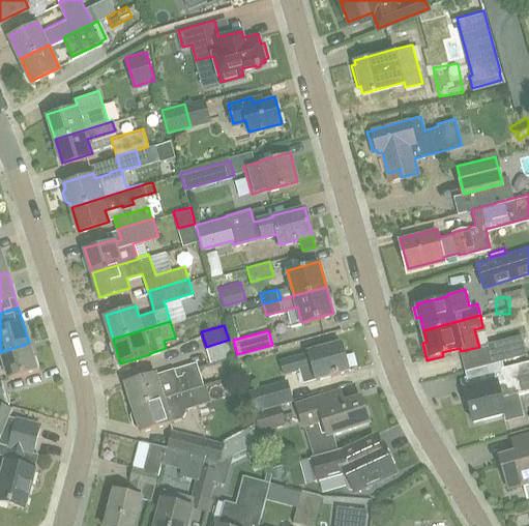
[(527,353),(522,333),(489,342),(494,361),(527,353)]
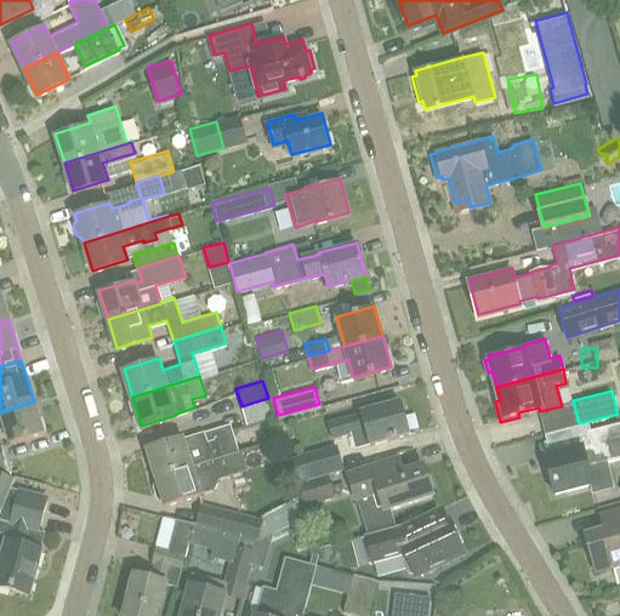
[(246,423),(273,415),(268,398),(242,406),(246,423)]
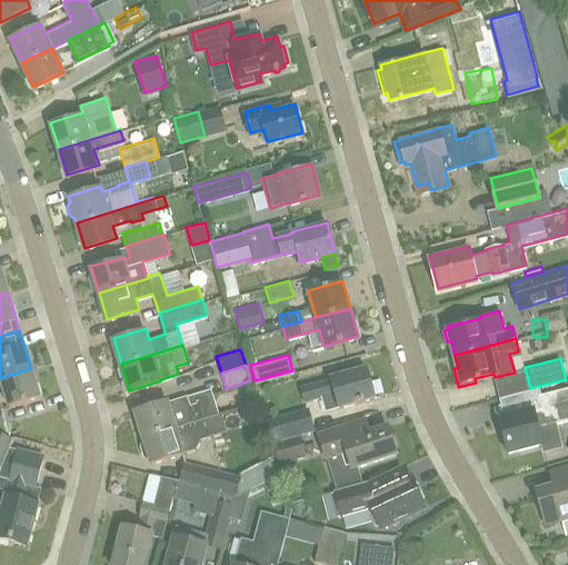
[(374,395),(366,366),(331,376),(300,385),(305,400),(336,392),(339,405),(374,395)]
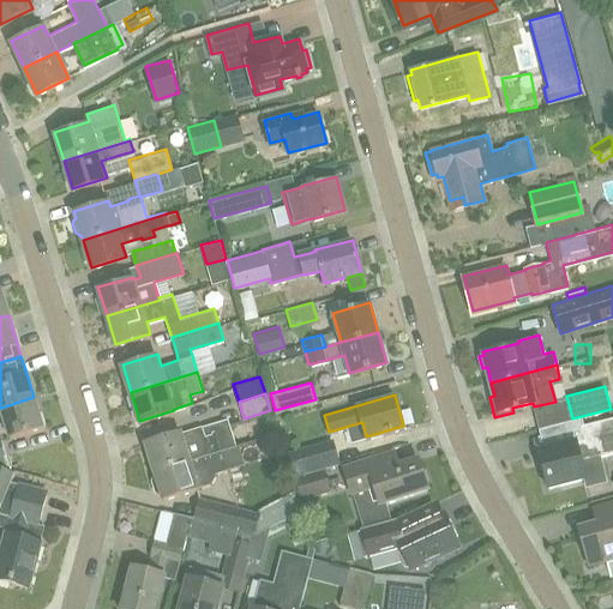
[(0,421),(5,420),(10,434),(43,424),(34,397),(1,408),(0,408),(0,421)]
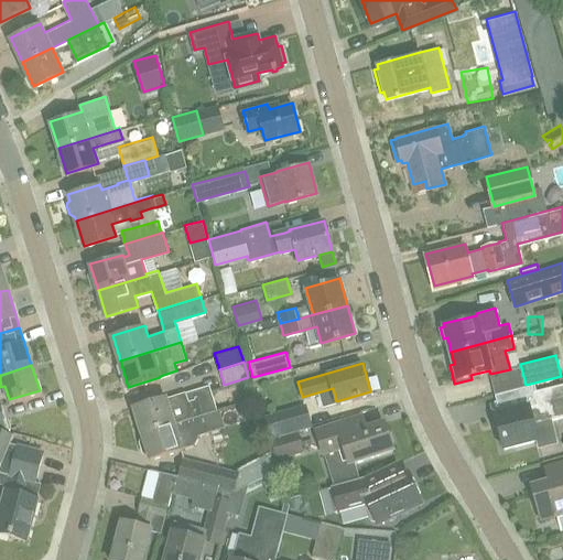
[(551,417),(562,413),(562,383),(533,391),(537,405),(530,406),(529,405),(495,413),(504,447),(536,438),(538,448),(558,442),(551,417)]
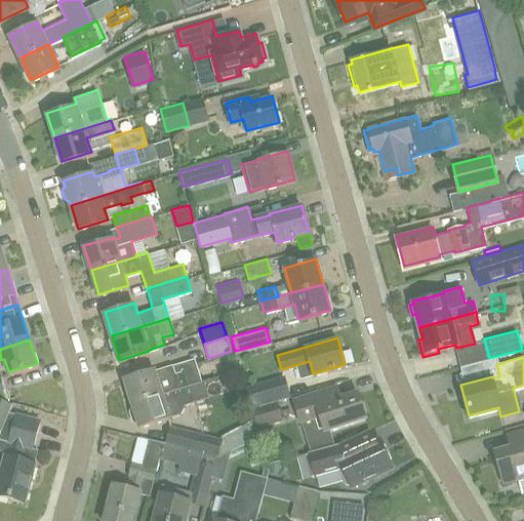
[(173,372),(170,364),(125,377),(132,402),(188,385),(184,369),(173,372)]
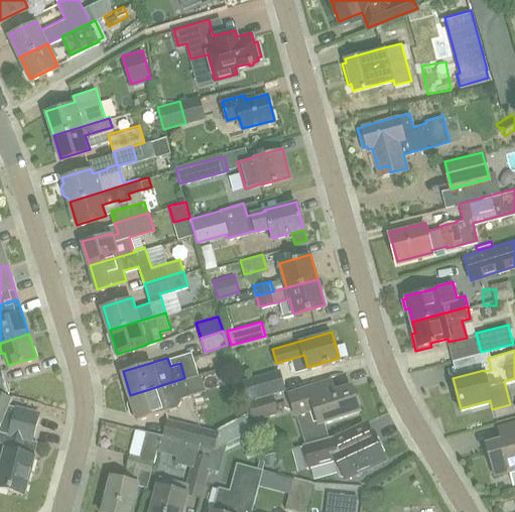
[(246,399),(285,388),(280,367),(240,378),(246,399)]
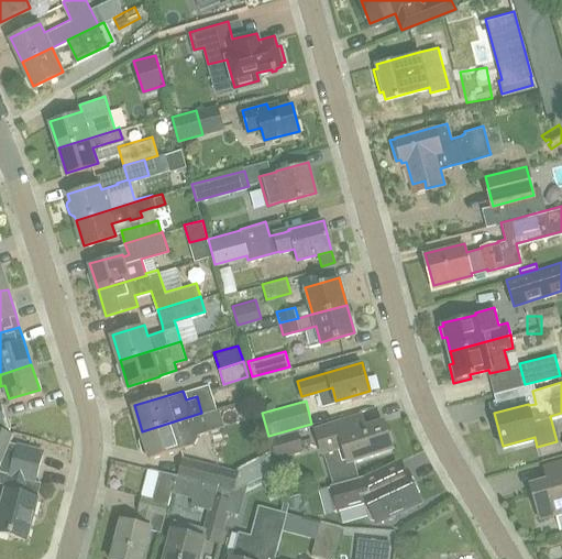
[(218,407),(201,413),(142,431),(144,436),(141,437),(140,440),(142,450),(144,451),(147,450),(150,457),(182,447),(194,442),(198,435),(197,433),(209,429),(223,425),(218,407)]
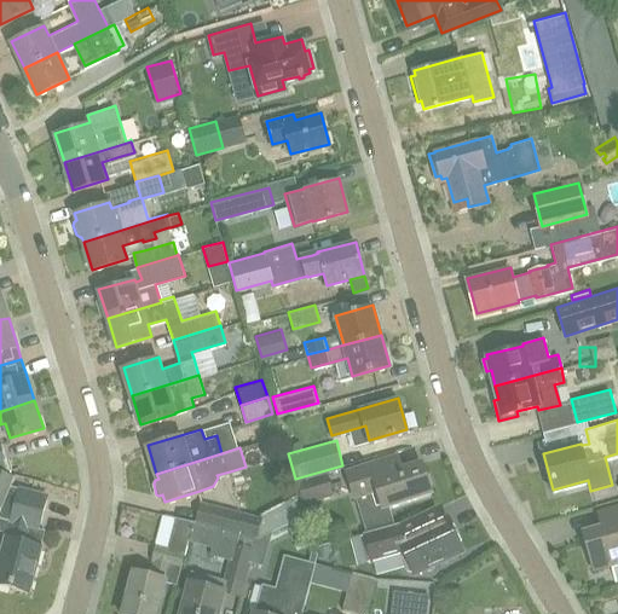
[(420,461),(402,467),(397,452),(373,459),(345,469),(353,494),(376,487),(382,507),(431,491),(420,461)]
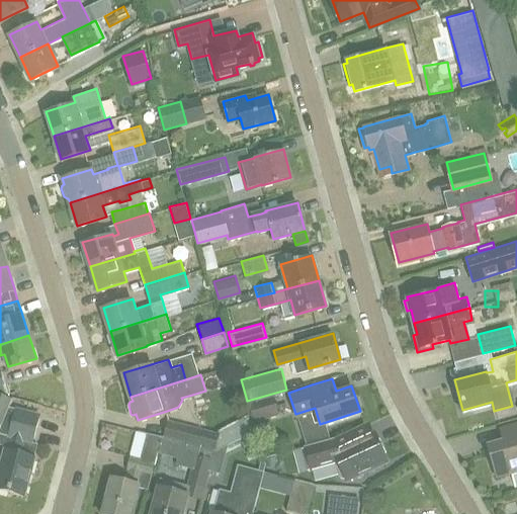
[(0,423),(1,423),(6,410),(9,405),(12,398),(0,392),(0,423)]
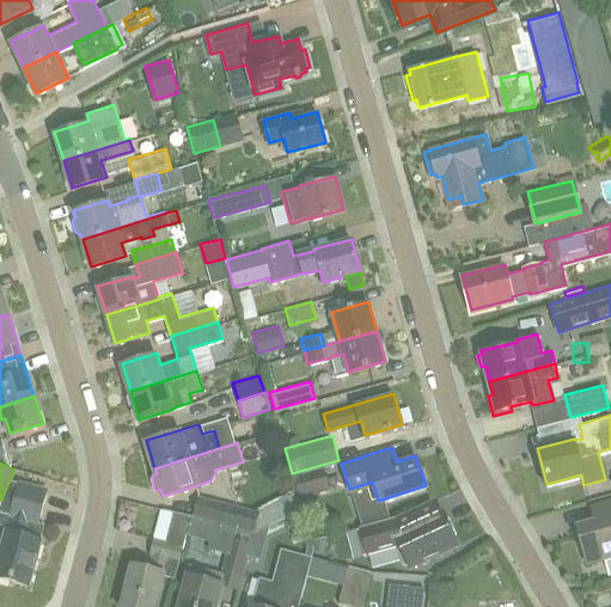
[(300,497),(329,489),(323,465),(293,474),(300,497)]
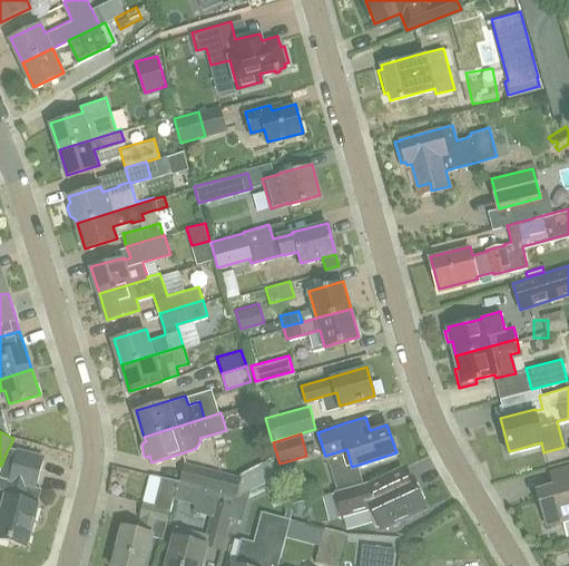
[(37,501),(41,486),(36,484),(43,455),(10,446),(7,451),(1,466),(0,468),(0,486),(7,488),(0,511),(0,536),(26,544),(37,501)]
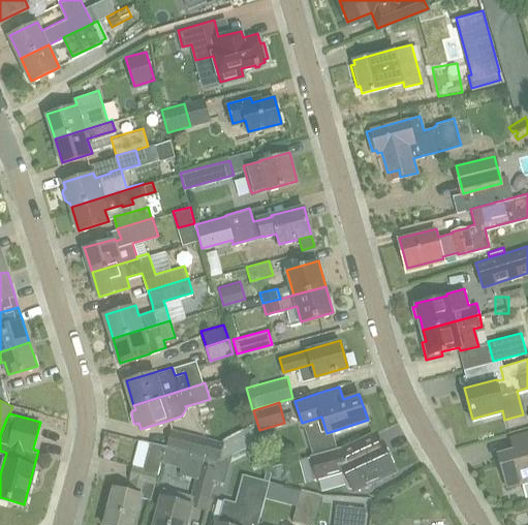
[(509,436),(514,450),(498,454),(507,485),(521,481),(525,495),(527,494),(527,430),(524,432),(509,436)]
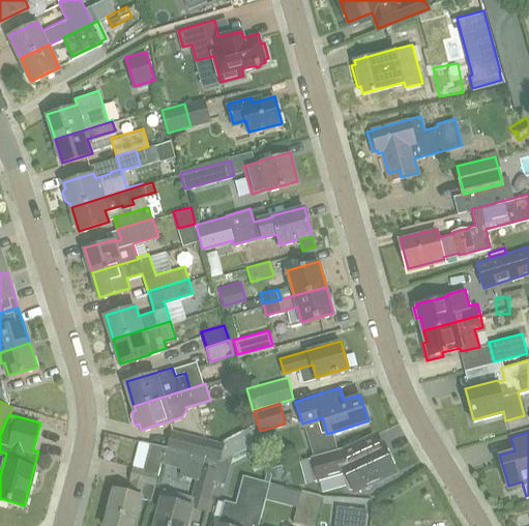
[(374,433),(343,446),(312,455),(317,474),(346,467),(355,489),(395,470),(383,443),(379,445),(374,433)]
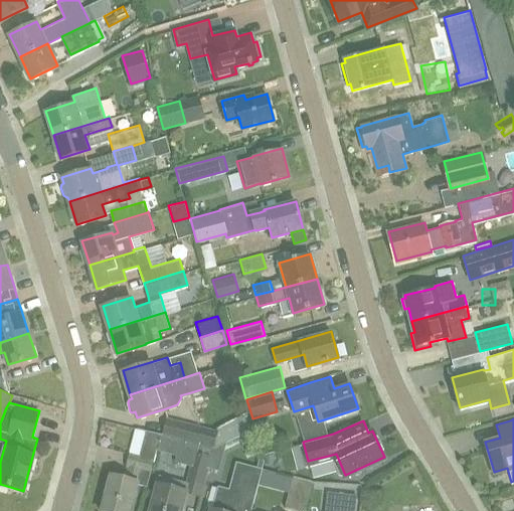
[(188,441),(212,447),(213,448),(214,445),(217,433),(218,429),(193,421),(188,441)]
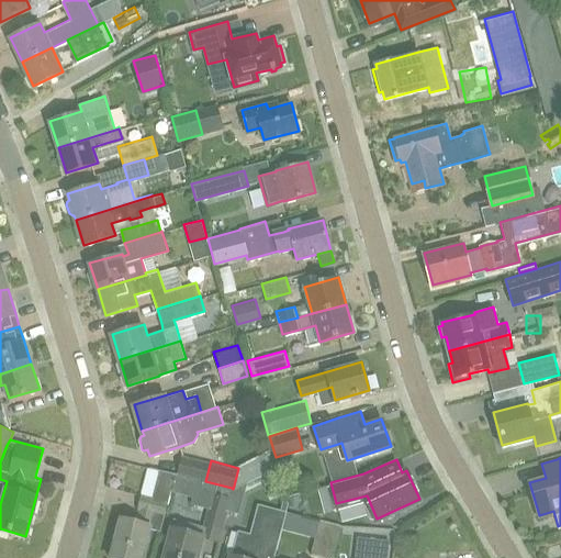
[(259,475),(270,495),(282,489),(275,467),(259,475)]
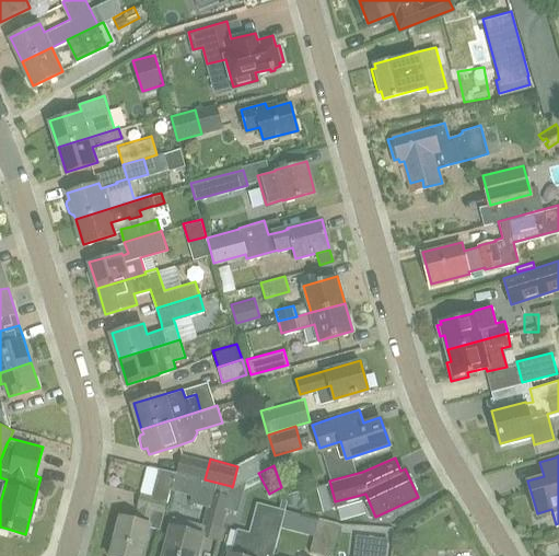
[(172,481),(174,472),(159,467),(151,493),(140,489),(136,507),(137,507),(134,519),(120,516),(115,536),(114,535),(111,548),(112,549),(111,555),(112,555),(140,555),(149,524),(159,528),(167,497),(170,489),(172,481)]
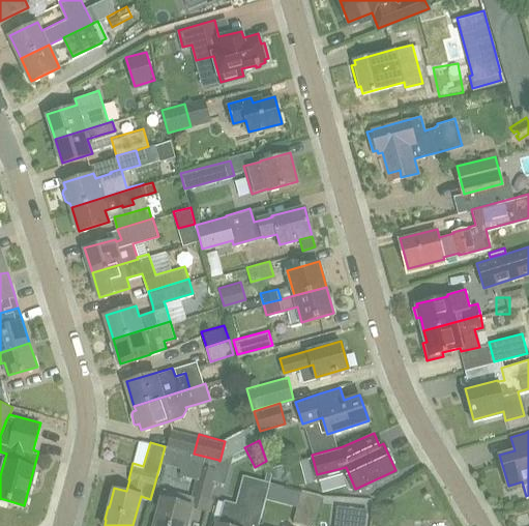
[(216,467),(218,460),(194,454),(166,446),(165,446),(163,455),(201,465),(194,492),(209,496),(216,468),(216,467)]
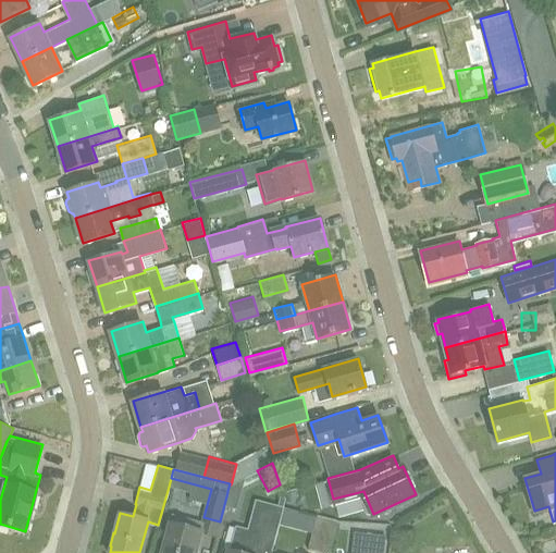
[(270,552),(283,505),(256,499),(248,528),(236,525),(229,550),(227,552),(270,552)]
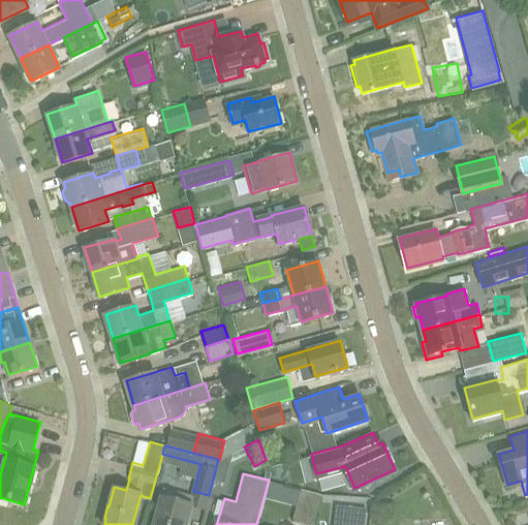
[(185,524),(191,503),(193,495),(164,487),(154,524),(185,524)]
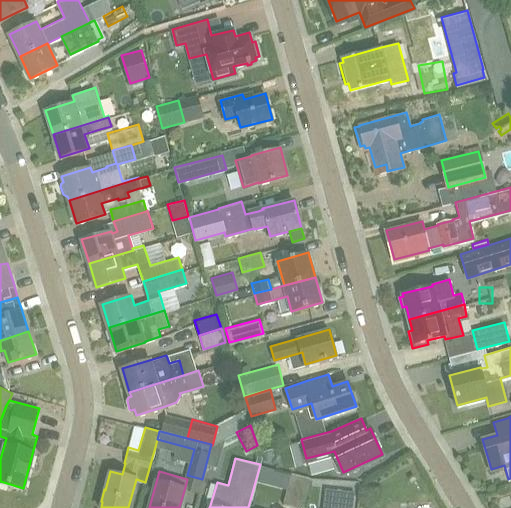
[(302,507),(310,477),(306,476),(299,474),(290,471),(281,502),(302,507)]
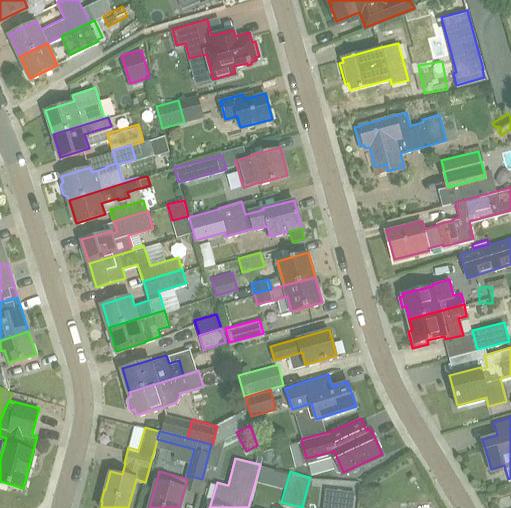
[(353,507),(355,490),(326,487),(323,507),(353,507)]
